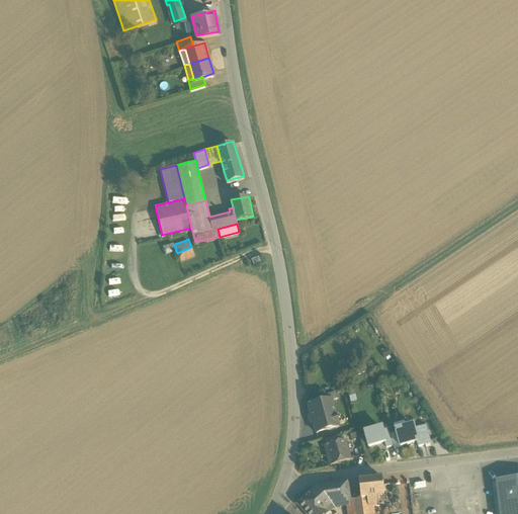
[(165,252),(175,248),(174,244),(173,241),(163,245),(165,252)]
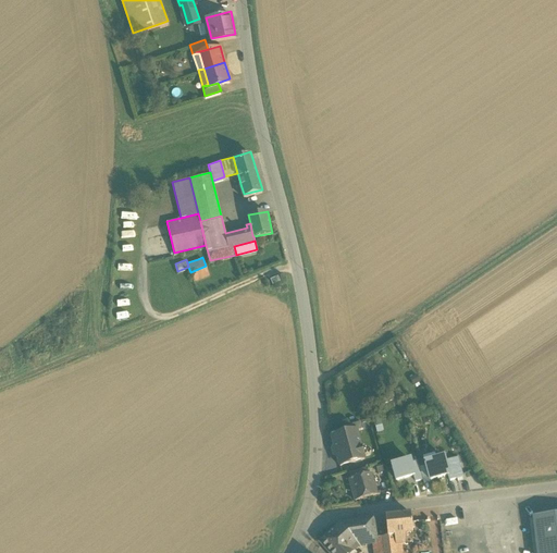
[(209,274),(206,266),(190,272),(193,280),(209,274)]
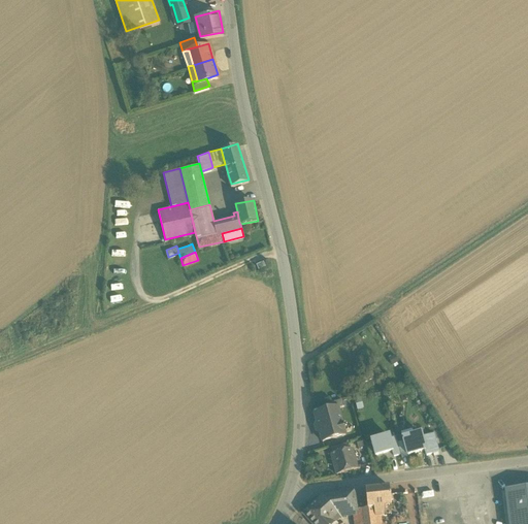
[(351,374),(355,384),(373,374),(369,365),(351,374)]
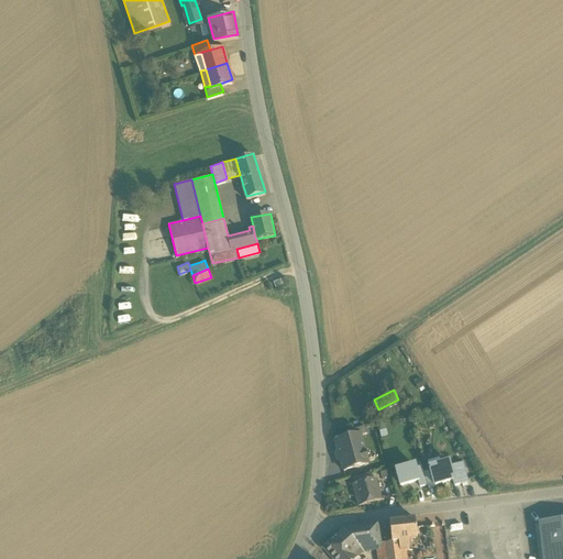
[(349,428),(351,435),(361,431),(361,433),(366,430),(364,423),(349,428)]
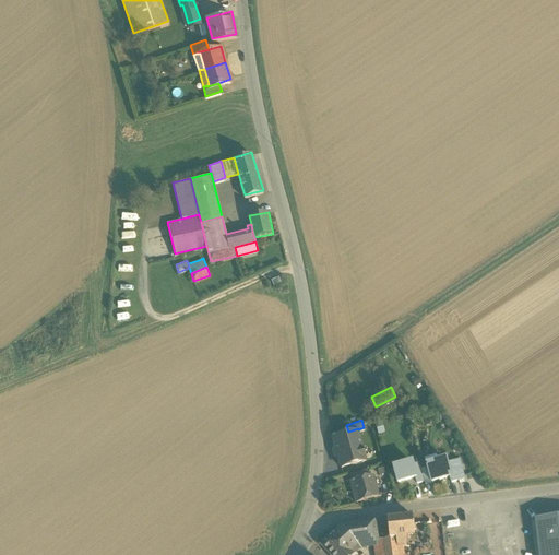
[(333,436),(341,464),(366,457),(358,429),(358,428),(348,432),(333,436)]
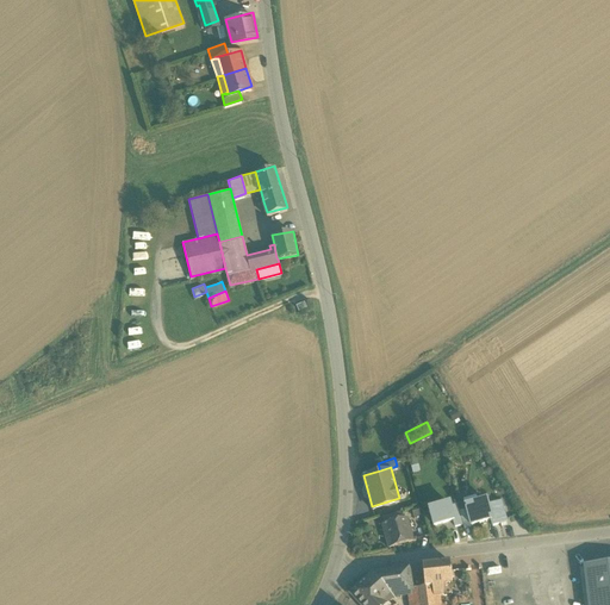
[(491,516),(492,523),(508,518),(502,497),(487,501),(492,516),(491,516)]
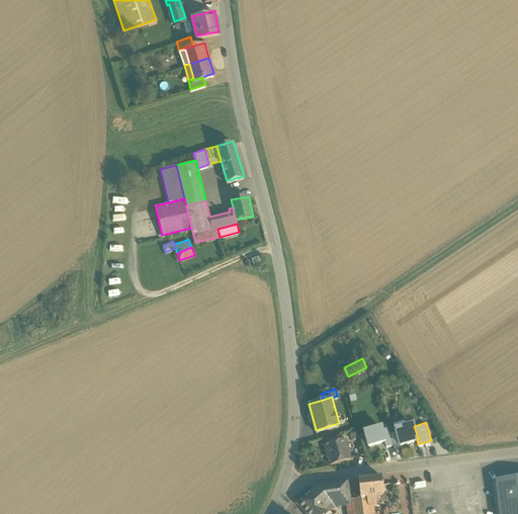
[(396,430),(400,443),(417,438),(418,438),(414,426),(413,423),(395,428),(396,429),(395,429),(395,430),(396,430)]
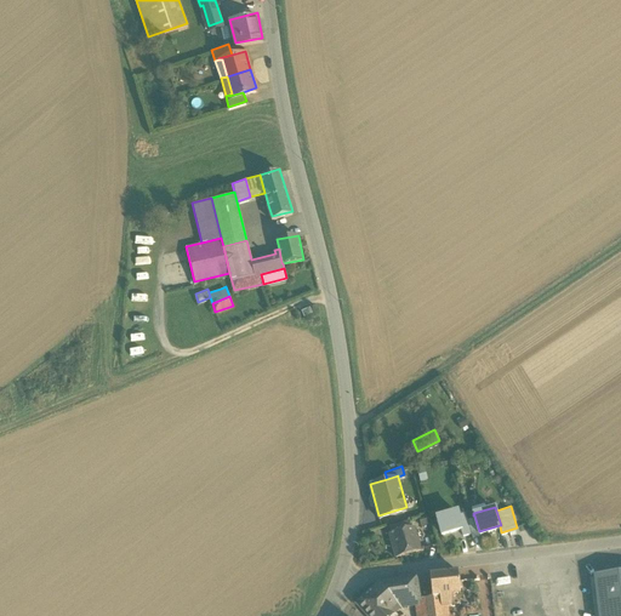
[(437,515),(442,531),(461,526),(462,526),(460,518),(459,512),(457,509),(437,515)]
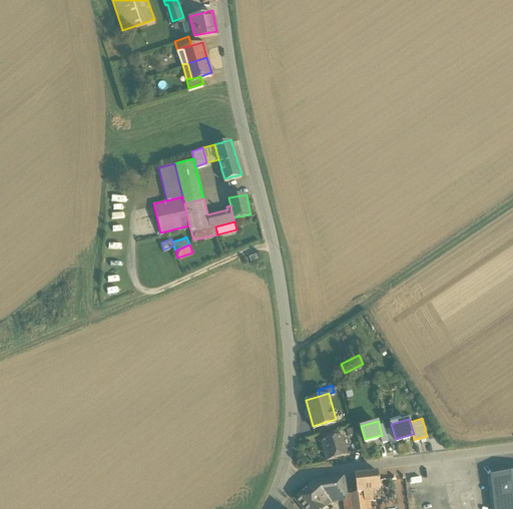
[(392,426),(391,426),(387,428),(390,442),(396,441),(396,439),(392,426)]
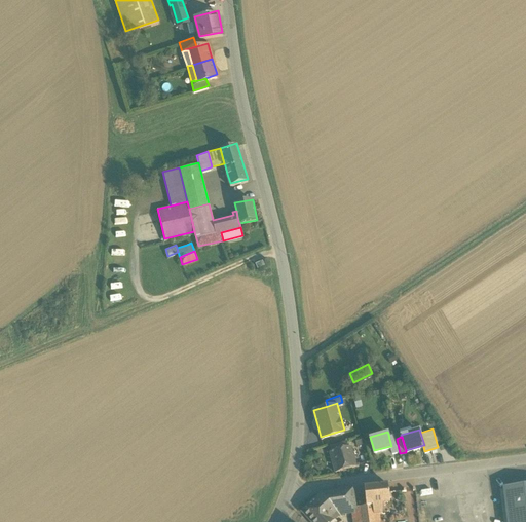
[(330,443),(331,449),(349,444),(347,438),(330,443)]
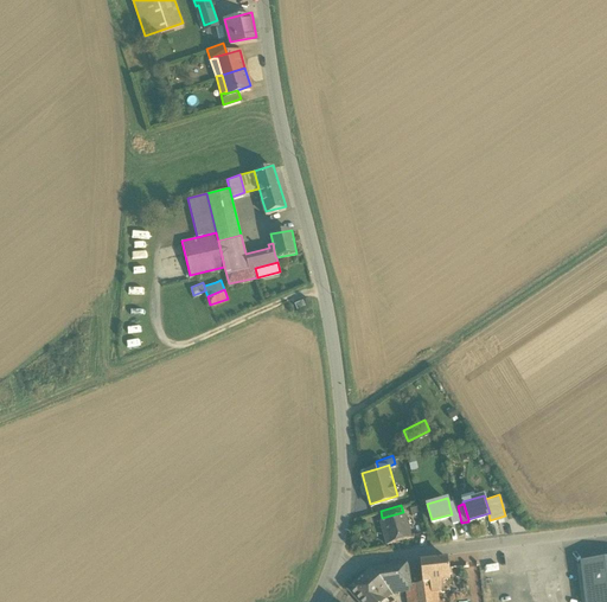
[(451,514),(452,522),(460,519),(457,505),(449,506),(452,514),(451,514)]
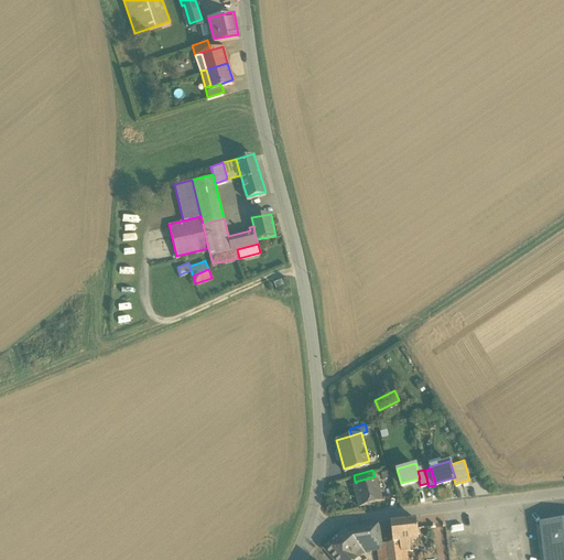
[(354,482),(359,504),(382,497),(376,476),(375,476),(355,482),(354,482)]
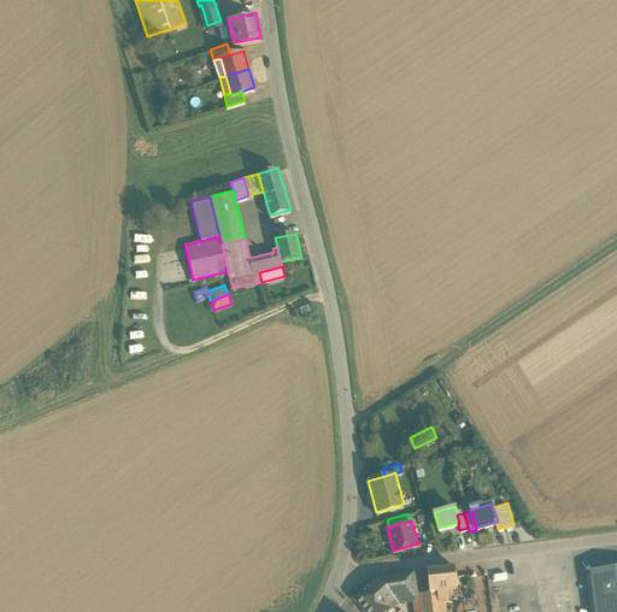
[(595,611),(616,611),(616,564),(591,569),(595,611)]
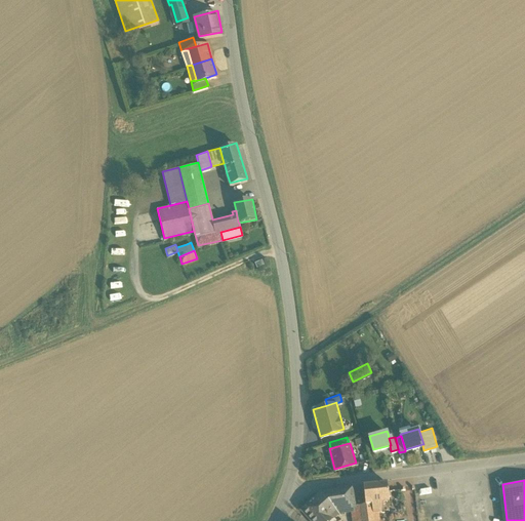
[(366,503),(366,504),(372,503),(389,501),(387,481),(364,484),(366,503)]
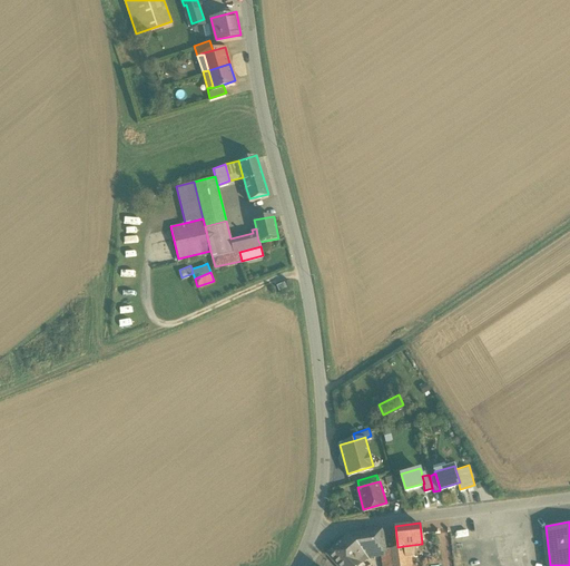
[(349,533),(342,539),(361,560),(369,554),(371,552),(382,549),(385,549),(382,527),(349,533)]
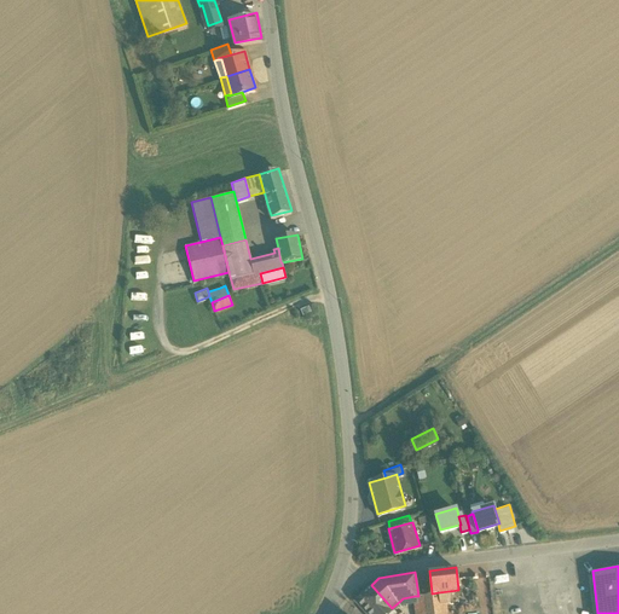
[(370,613),(385,613),(392,608),(371,585),(356,598),(370,613)]
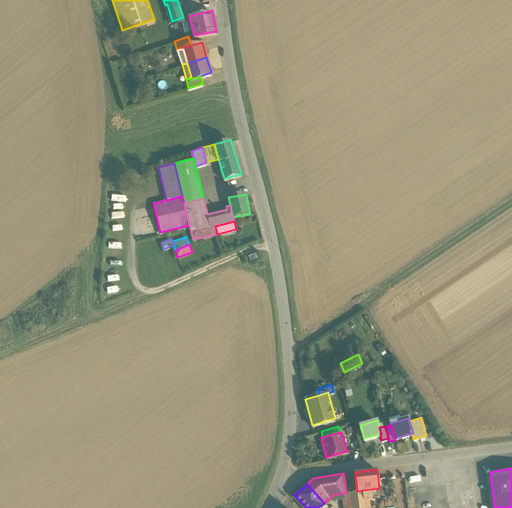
[(365,507),(363,490),(357,491),(357,490),(351,491),(351,492),(353,507),(365,507)]
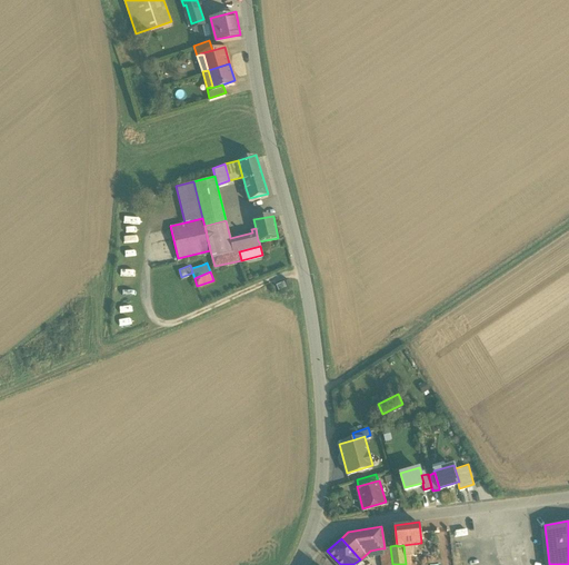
[(381,548),(383,564),(392,564),(390,547),(385,548),(381,548)]
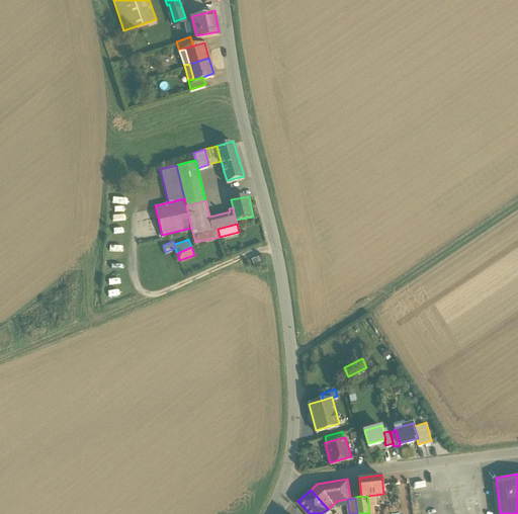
[(332,513),(337,510),(335,503),(328,509),(322,513),(332,513)]
